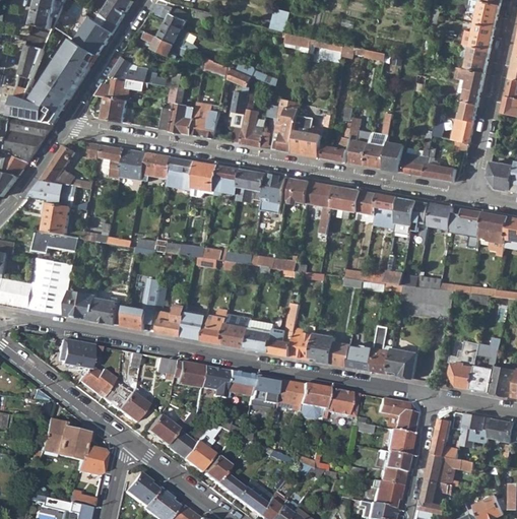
[(36,0),(30,24),(48,28),(50,27),(53,13),(56,13),(61,0),(36,0)]
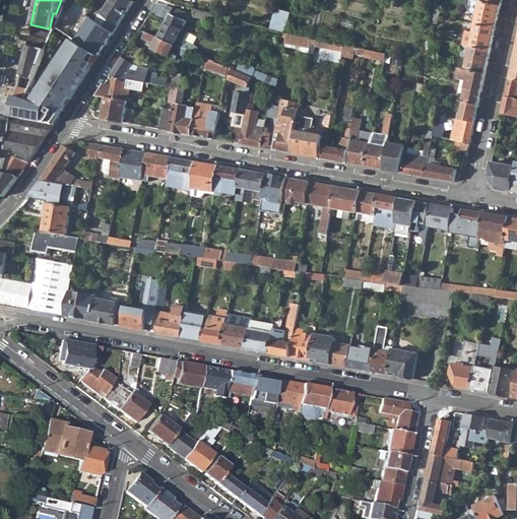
[(61,0),(56,13),(52,24),(71,38),(97,54),(111,31),(102,25),(84,14),(89,3),(79,0),(61,0)]
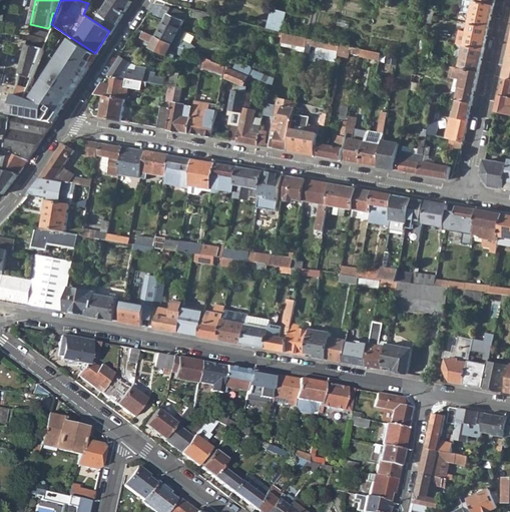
[(129,0),(104,0),(97,13),(105,18),(100,25),(109,31),(129,0)]
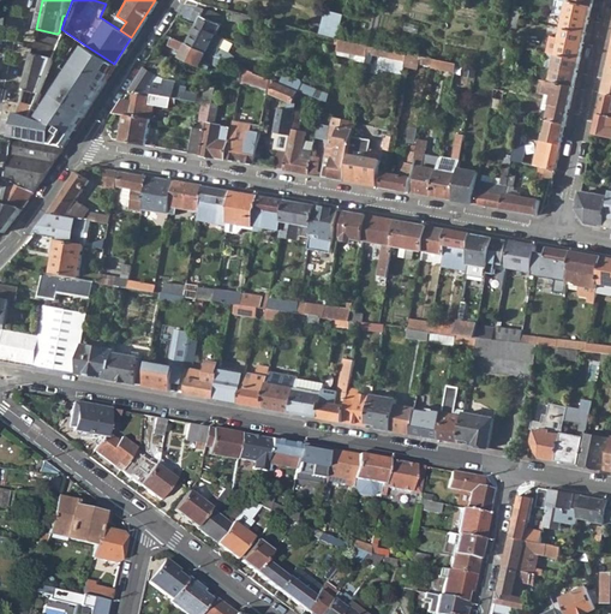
[(582,33),(588,5),(563,0),(552,0),(550,13),(561,16),(558,27),(582,33)]
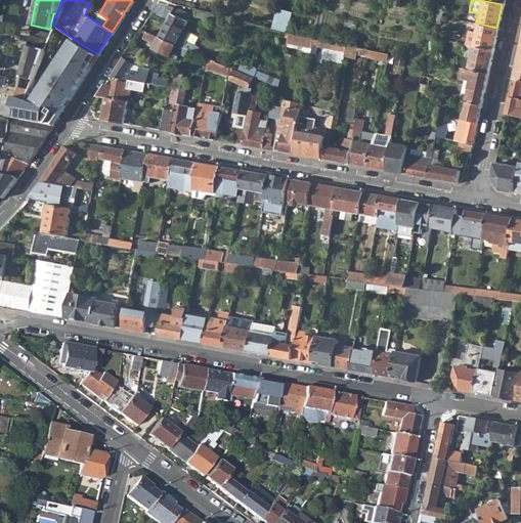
[(166,20),(182,28),(189,13),(176,8),(165,4),(155,3),(149,12),(167,18),(166,20)]
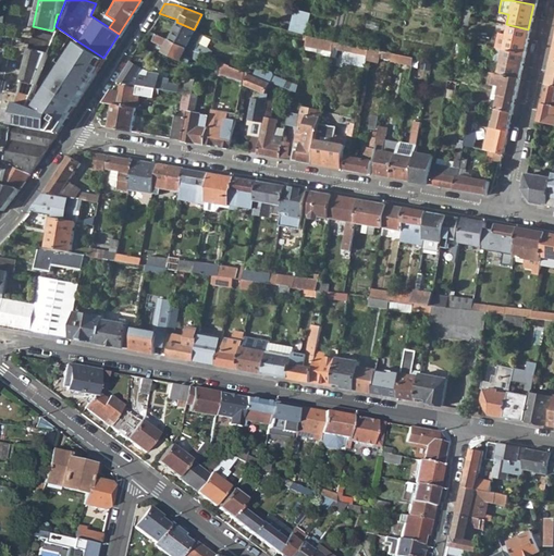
[(469,7),(463,5),(460,14),(467,16),(469,7)]
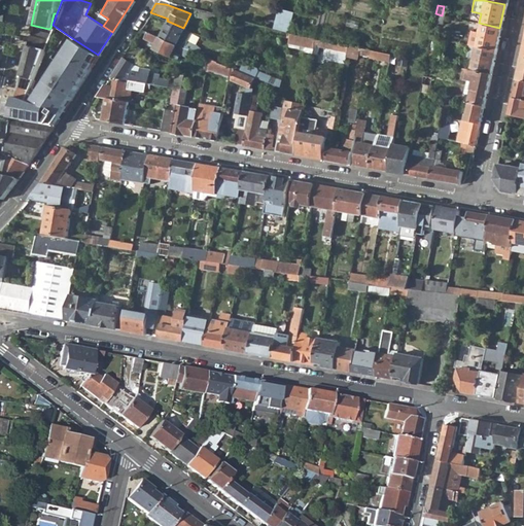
[(273,28),(289,31),(293,10),(277,7),(273,28)]
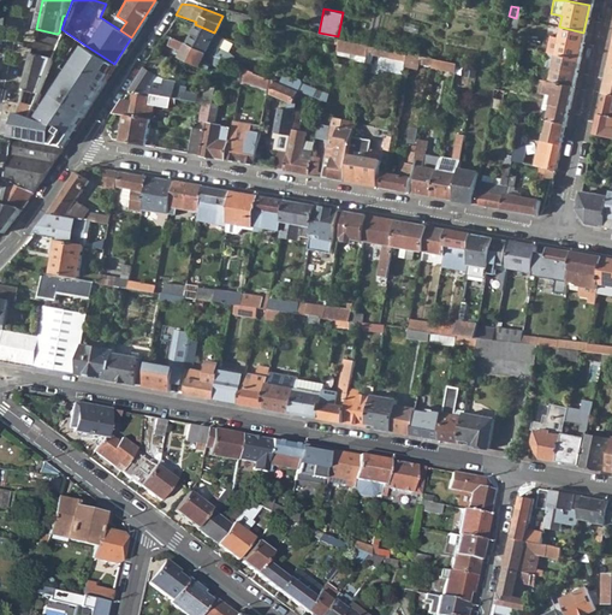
[(515,28),(516,18),(509,16),(506,27),(515,28)]
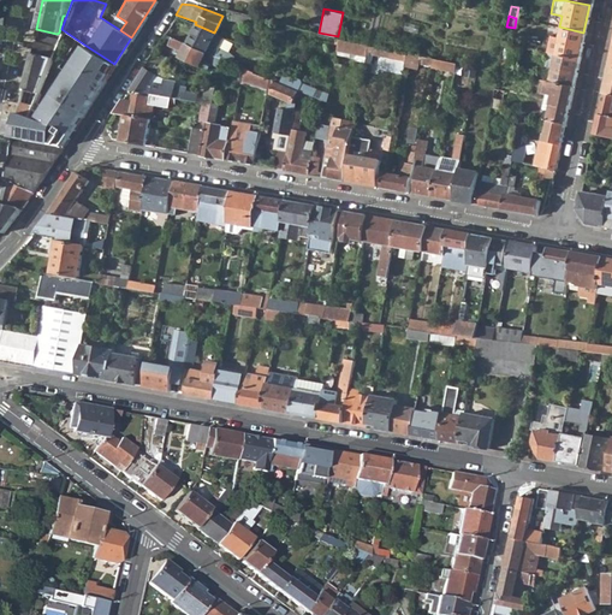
[(185,43),(213,55),(223,35),(214,33),(195,24),(185,43)]
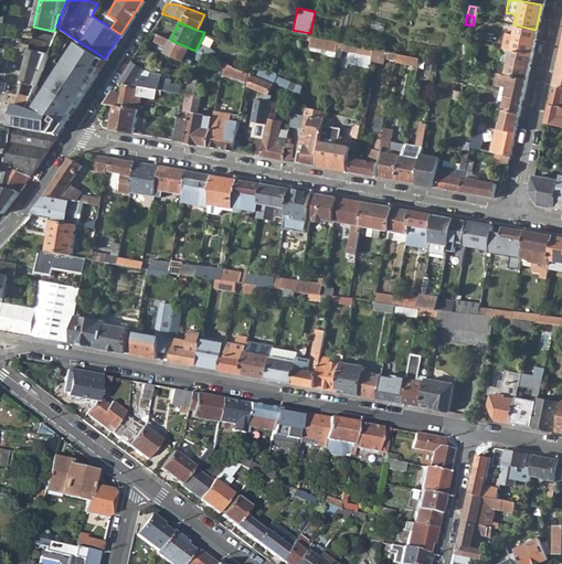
[(530,54),(536,30),(513,24),(509,49),(530,54)]
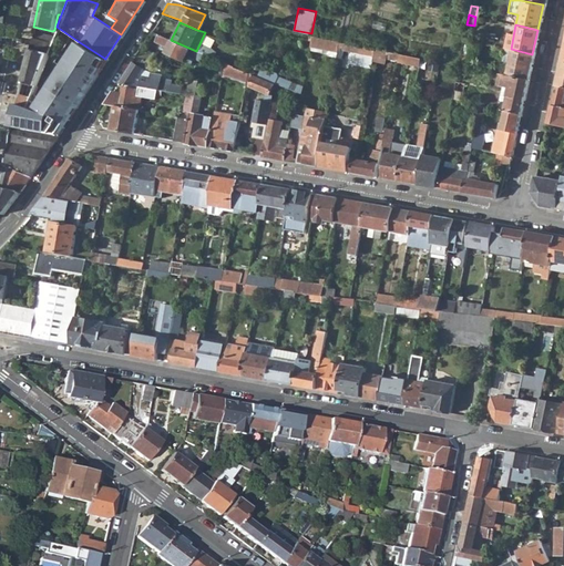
[(171,40),(157,33),(154,40),(167,47),(165,51),(183,60),(185,54),(193,58),(196,51),(171,40)]
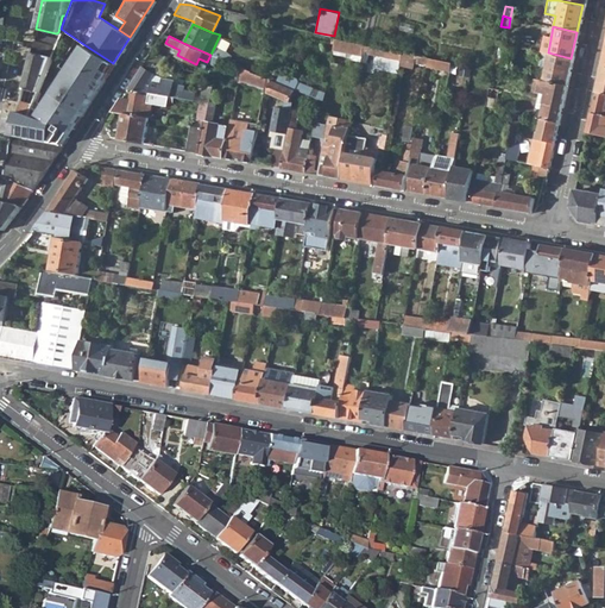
[(30,52),(49,57),(56,39),(43,37),(42,43),(32,41),(30,52)]
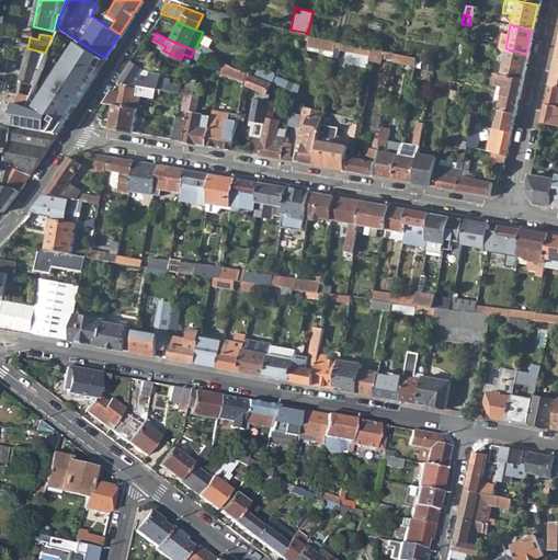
[(332,47),(333,41),(307,35),(306,38),(306,42),(325,45),(323,48),(332,49),(332,47)]
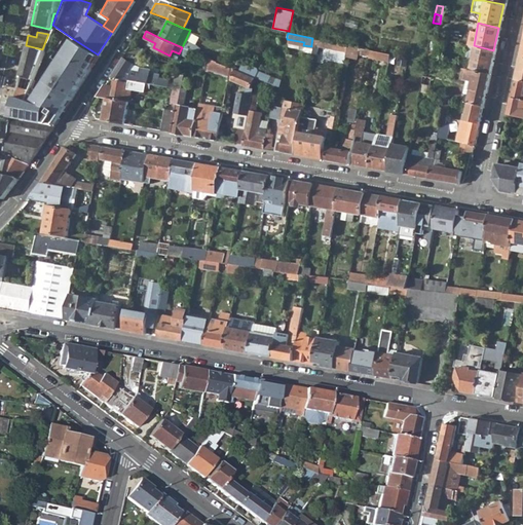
[(9,117),(52,124),(98,54),(72,38),(33,97),(26,91),(23,98),(14,96),(9,117)]
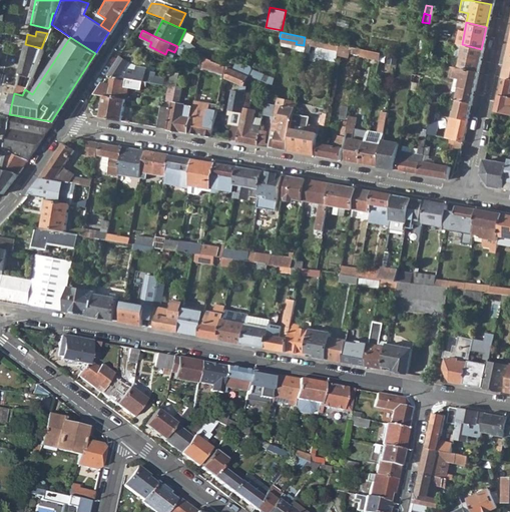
[(336,49),(337,43),(305,37),(304,43),(336,49)]
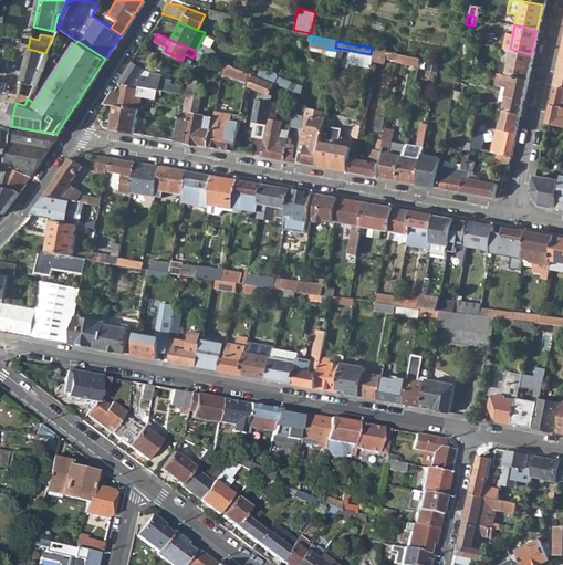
[(139,46),(133,56),(148,60),(153,52),(139,46)]
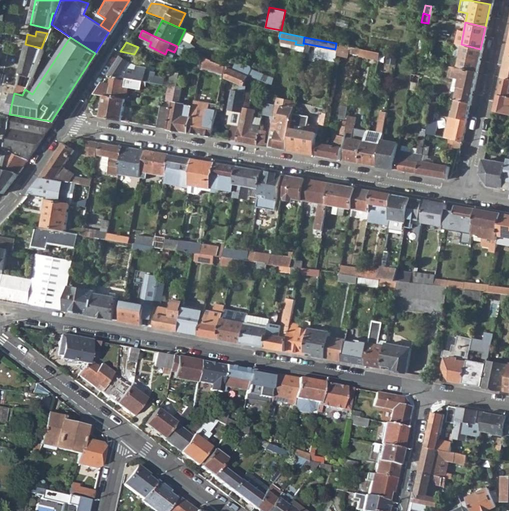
[(357,54),(358,48),(336,43),(335,49),(357,54)]
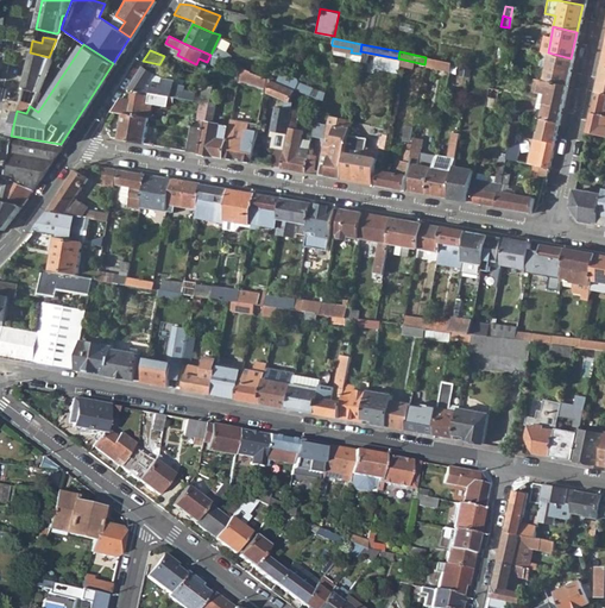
[(19,102),(17,111),(26,113),(30,106),(49,57),(30,52),(21,89),(30,92),(25,104),(19,102)]
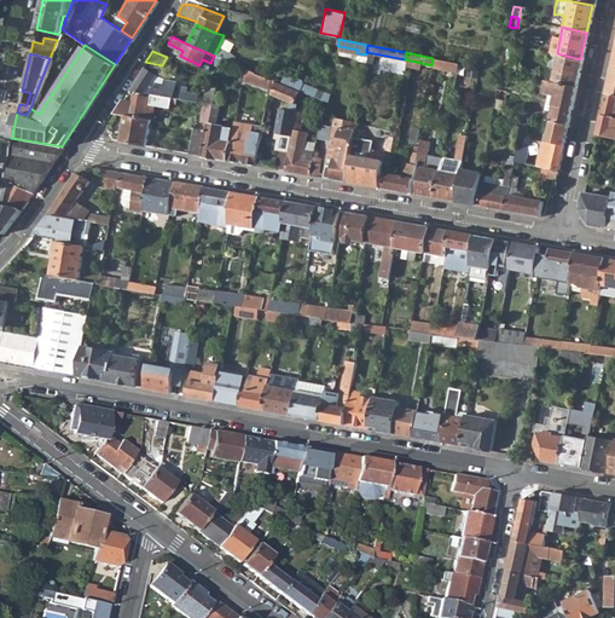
[(574,86),(580,59),(557,53),(551,81),(574,86)]
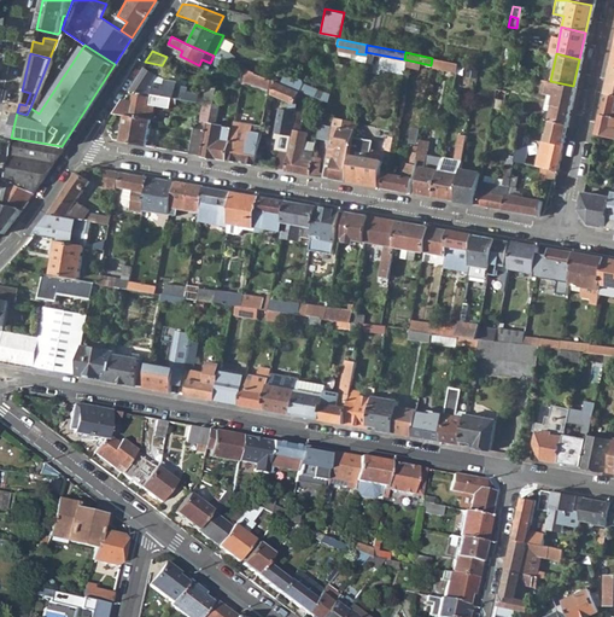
[(455,70),(456,63),(432,58),(431,65),(455,70)]
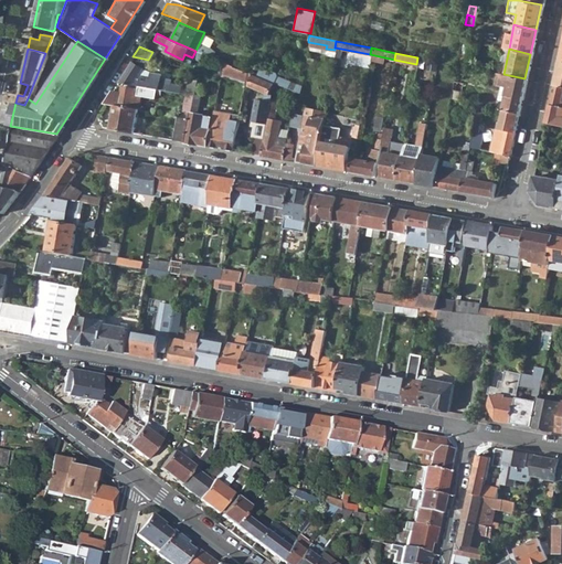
[(133,56),(116,82),(145,86),(155,88),(179,93),(180,85),(159,82),(160,73),(150,72),(140,68),(145,66),(147,63),(150,64),(152,61),(148,60),(133,56)]
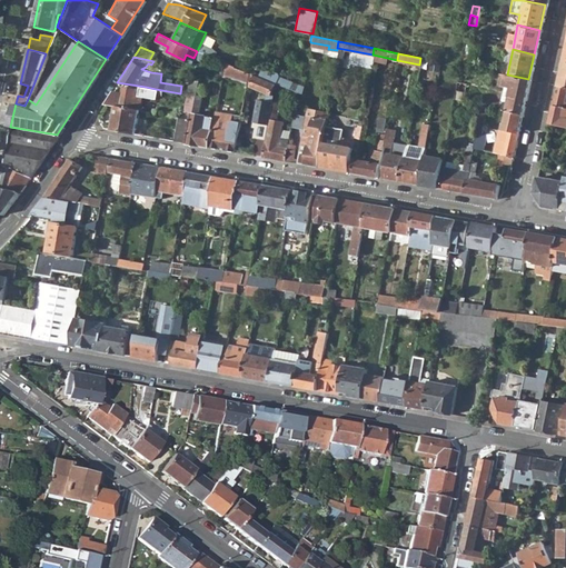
[(565,61),(563,60),(556,86),(565,87),(565,61)]
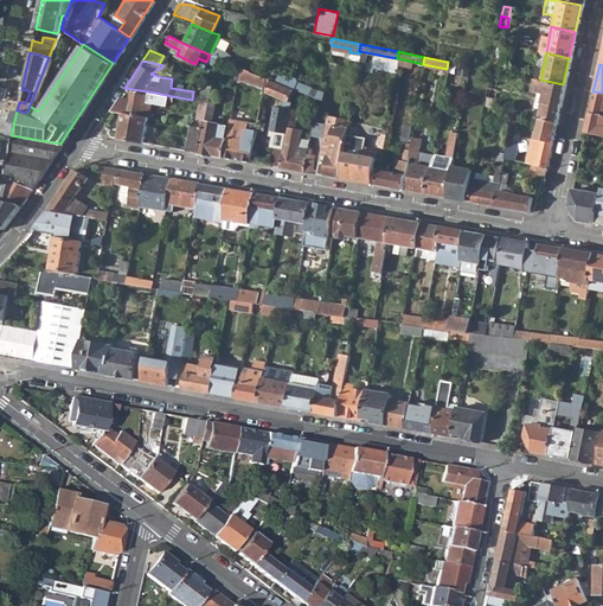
[(262,83),(263,77),(263,76),(248,70),(245,76),(262,83)]
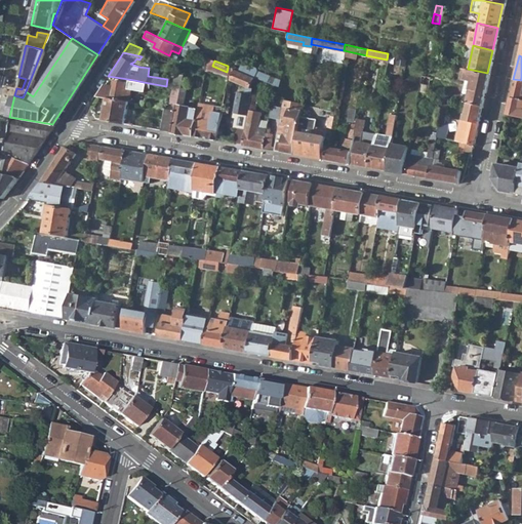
[(480,106),(487,73),(468,69),(456,66),(455,71),(457,72),(456,78),(464,80),(460,92),(463,92),(460,102),(466,103),(480,106)]
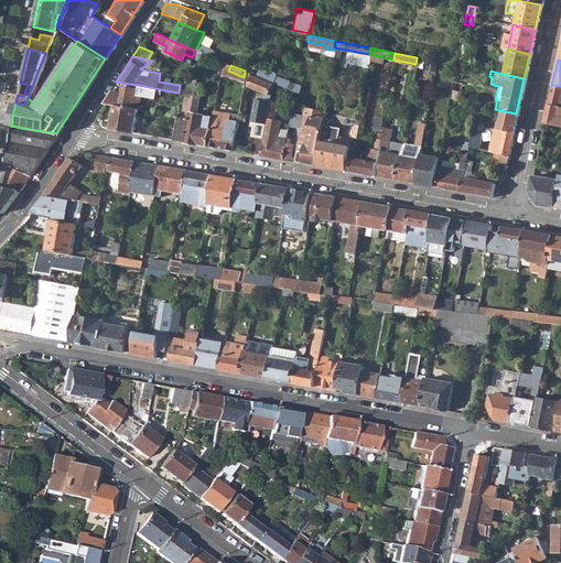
[(265,125),(266,116),(272,83),(245,72),(244,77),(241,90),(261,95),(260,103),(252,101),(249,122),(265,125)]
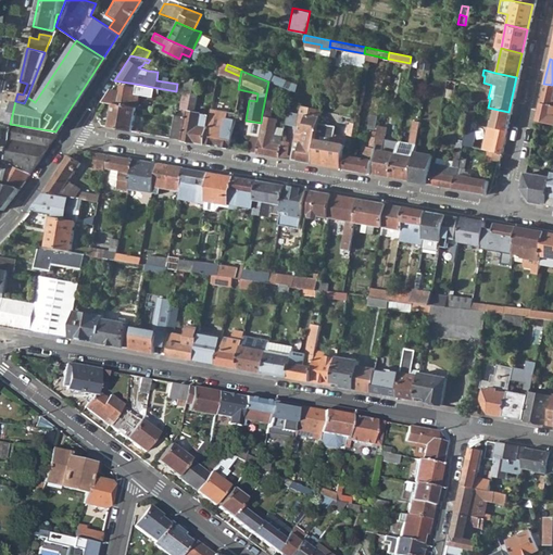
[(552,85),(543,84),(536,121),(552,124),(552,115),(548,115),(552,97),(552,85)]
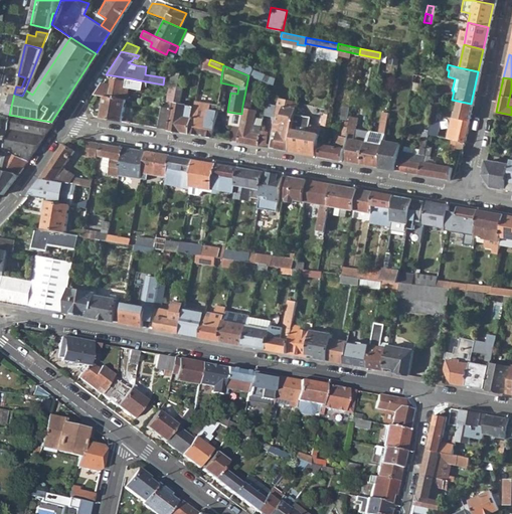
[(103,96),(124,100),(127,87),(124,87),(124,80),(110,78),(109,84),(101,82),(94,94),(103,96)]
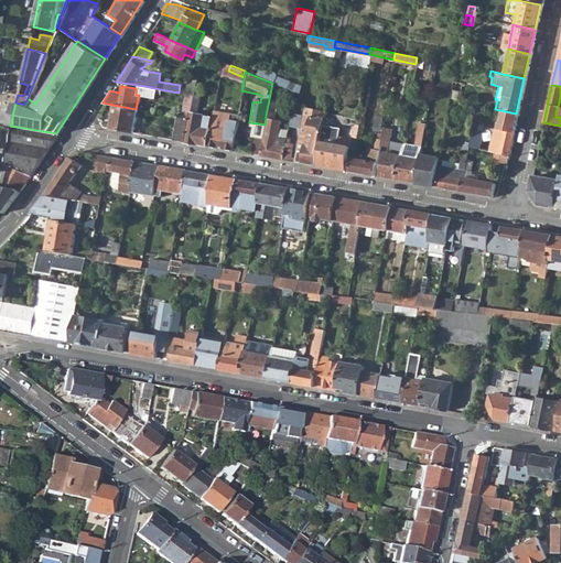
[(154,88),(144,86),(143,95),(153,96),(154,88)]
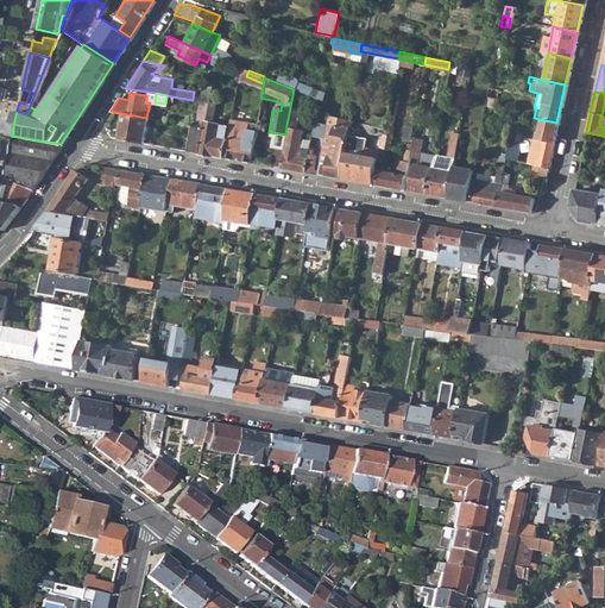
[(207,102),(199,101),(196,120),(205,121),(207,102)]
